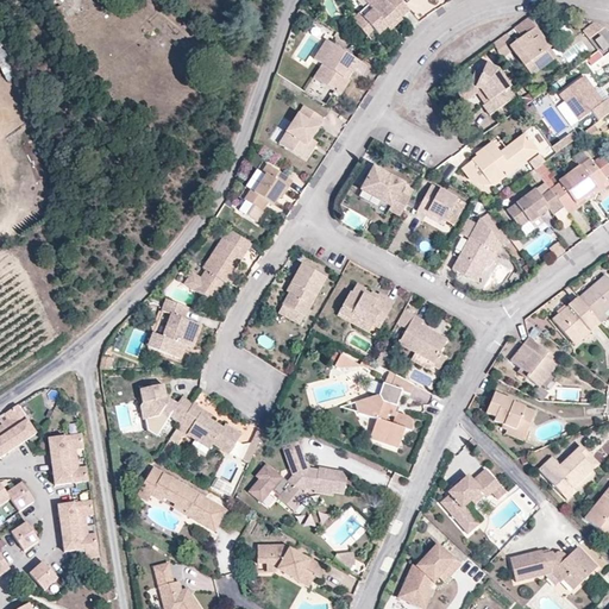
[(378,35),(387,26),(399,16),(400,18),(408,10),(400,0),(385,0),(385,1),(384,0),(363,0),(368,5),(351,19),(365,35),(372,29),(378,35)]
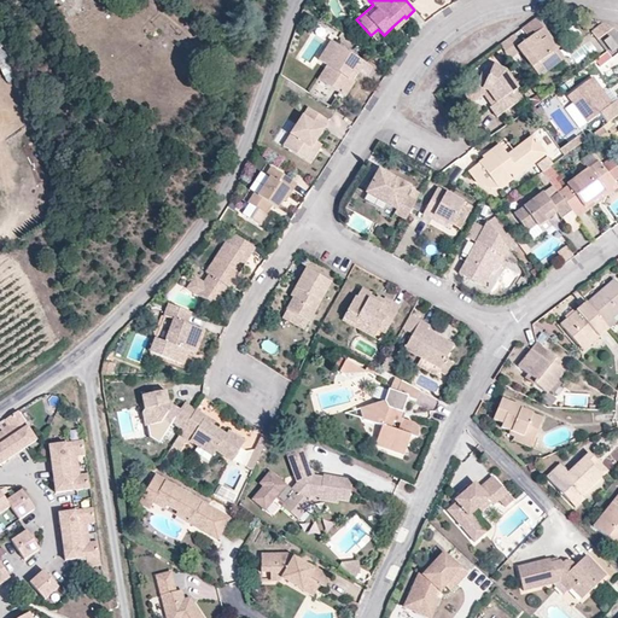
[(407,19),(406,18),(404,16),(392,27),(395,30),(407,19)]
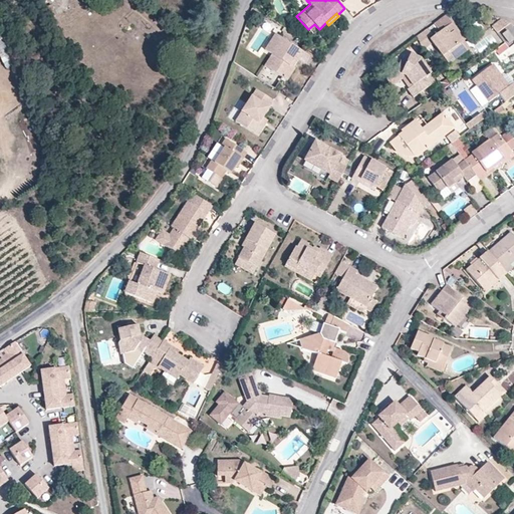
[(461,42),(453,31),(456,28),(452,22),(451,23),(445,15),(434,23),(440,31),(430,38),(448,63),(469,48),(463,40),(461,42)]
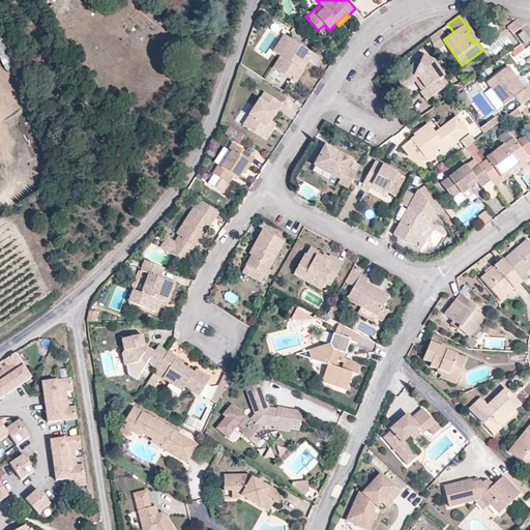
[(511,33),(525,24),(518,19),(507,27),(511,33)]
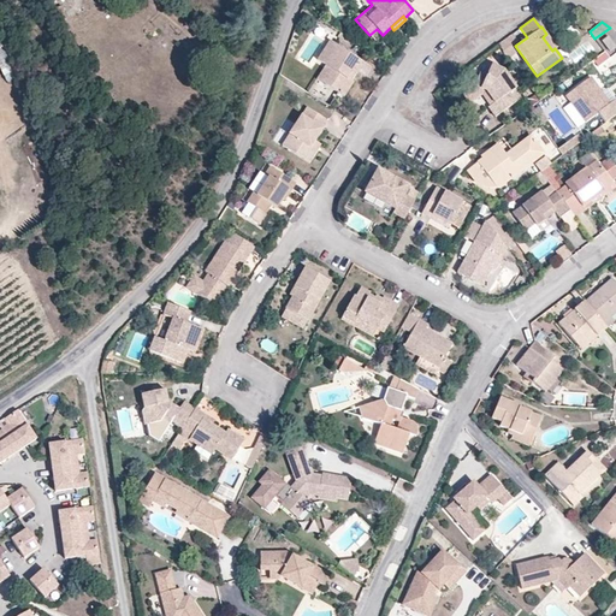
[(510,46),(516,40),(511,34),(498,43),(508,58),(515,52),(510,46)]
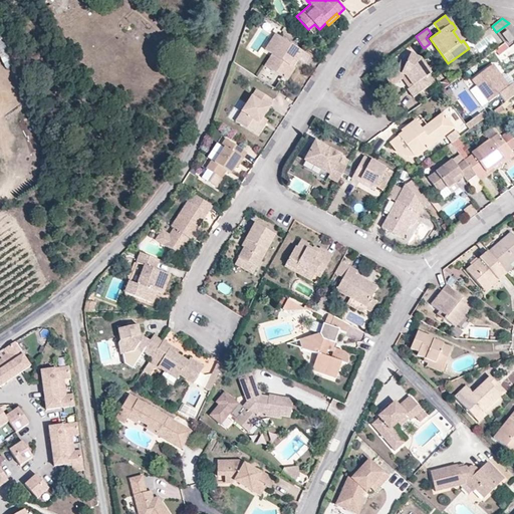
[(464,39),(456,28),(453,31),(461,42),(463,40),(464,39)]
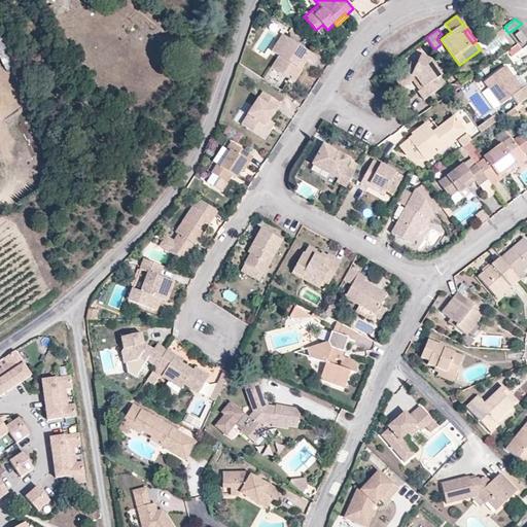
[(526,39),(520,31),(515,35),(521,43),(526,39)]
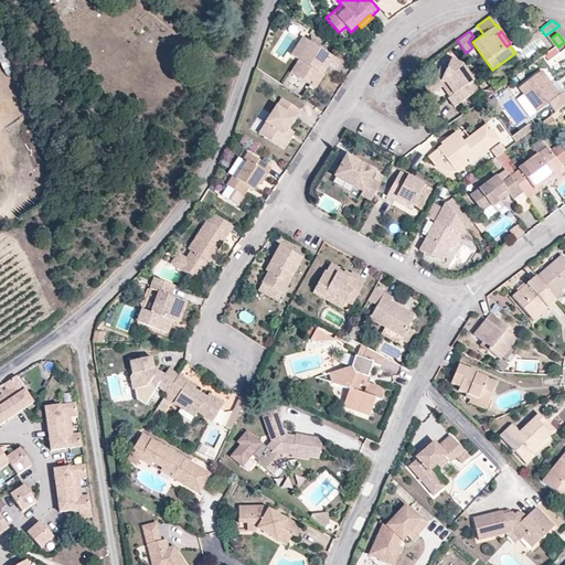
[(289,54),(297,60),(306,64),(297,77),(313,88),(322,75),(320,73),(316,71),(322,62),(326,64),(333,70),(339,61),(300,36),(289,54)]
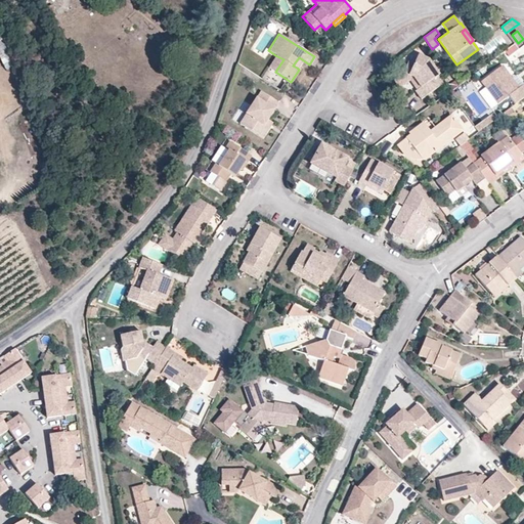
[(12,54),(3,38),(0,40),(0,55),(3,60),(12,54)]
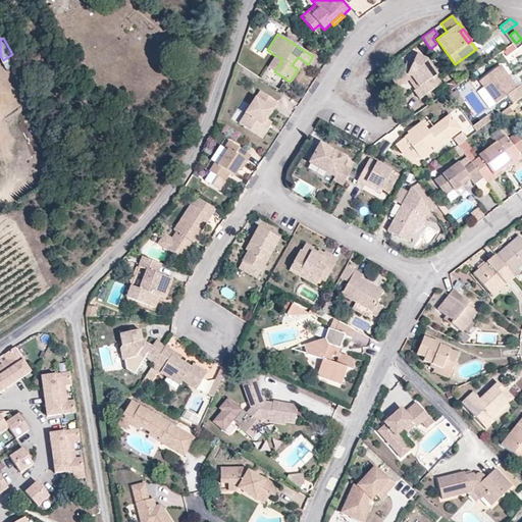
[(274,71),(282,59),(274,55),(267,66),(274,71)]
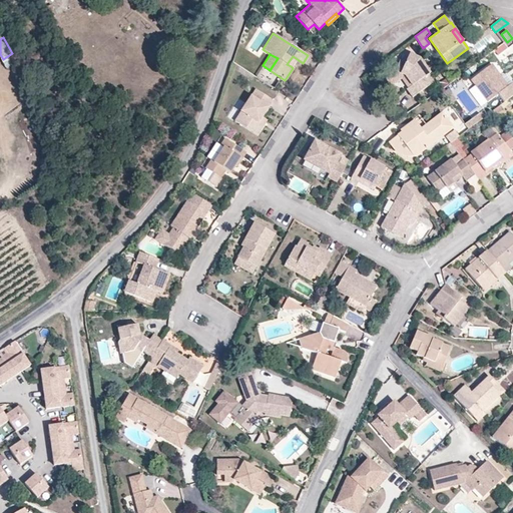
[(412,85),(408,88),(407,89),(412,96),(433,82),(428,74),(429,73),(419,58),(409,54),(404,63),(399,60),(397,64),(382,74),(390,85),(401,78),(405,75),(412,85)]
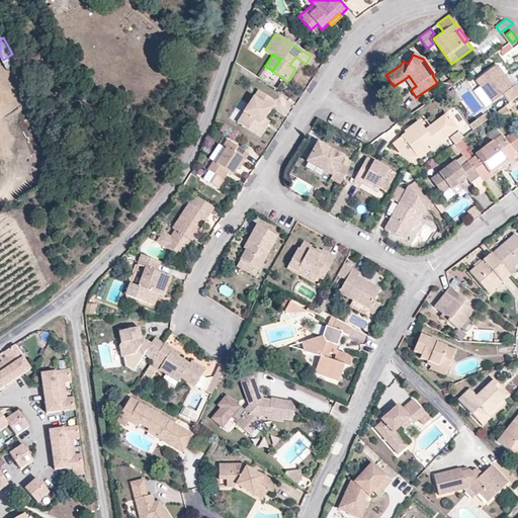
[(293,67),(298,59),(295,57),(289,65),(293,67)]
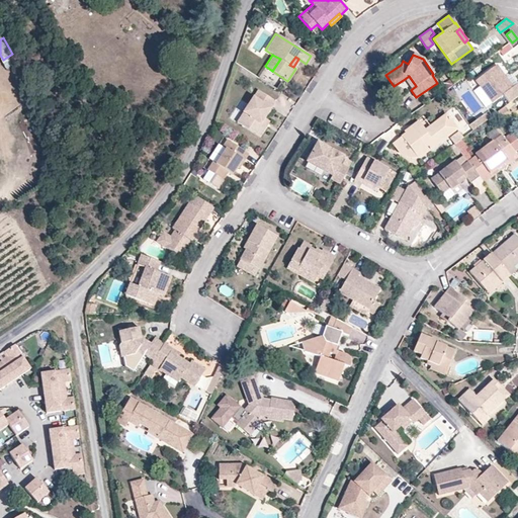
[(517,82),(517,83),(512,87),(507,80),(506,78),(496,65),(476,80),(480,86),(492,102),(502,94),(508,102),(517,95),(517,82)]
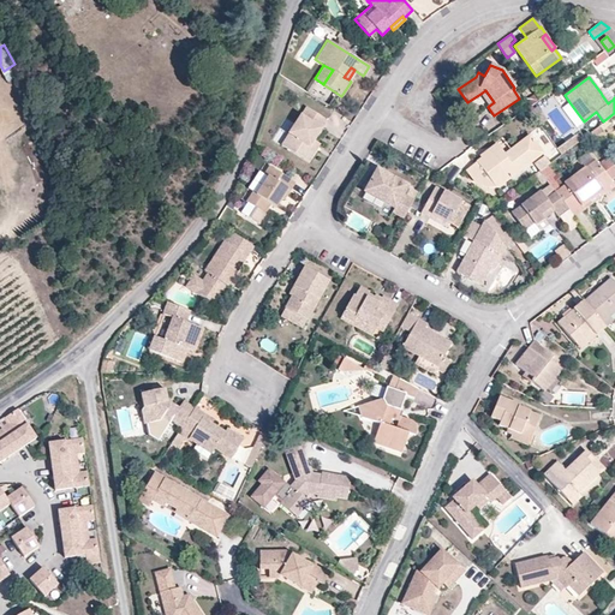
[(614,99),(607,88),(601,93),(602,95),(608,103),(614,99)]
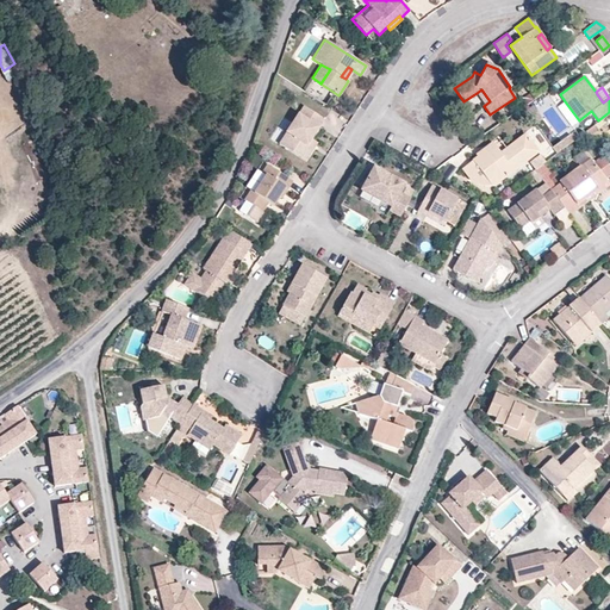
[(490,101),(481,89),(477,93),(485,105),(490,101)]
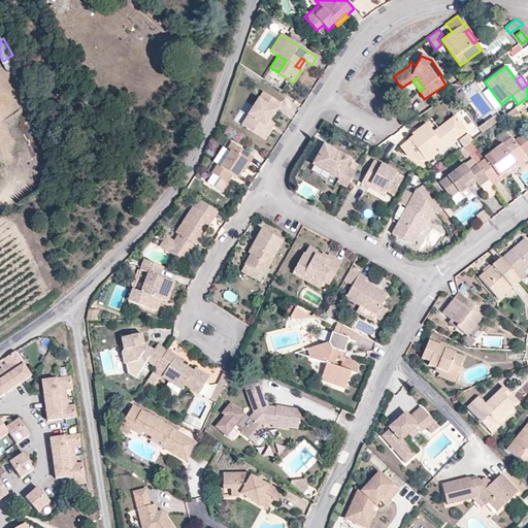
[(501,104),(489,88),(482,93),(494,109),(501,104)]
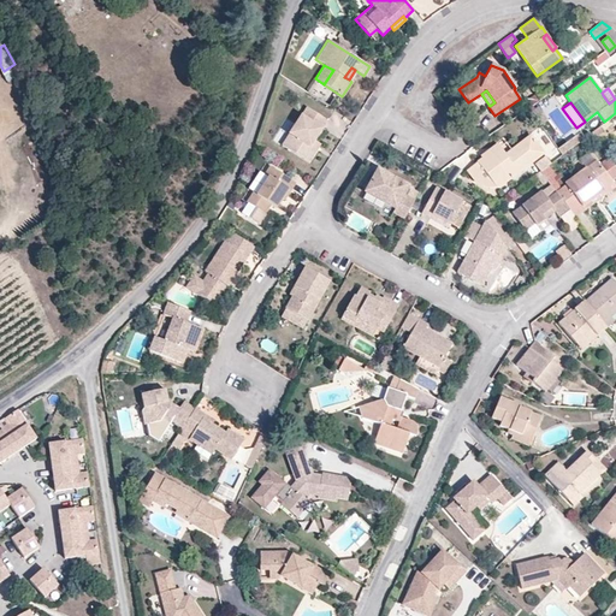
[(308,148),(313,141),(326,120),(304,107),(280,144),(307,163),(314,152),(308,148)]
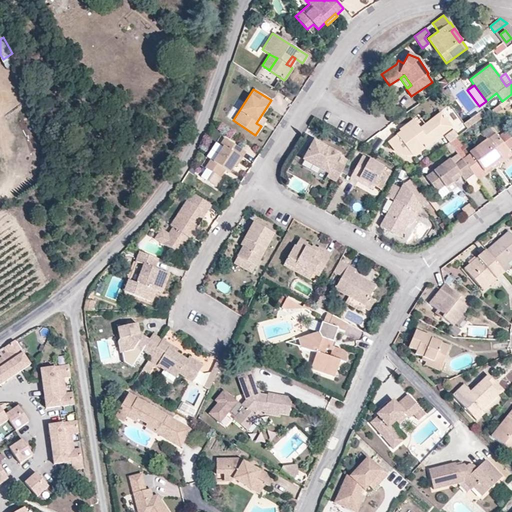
[(455,99),(447,89),(441,93),(449,103),(455,99)]
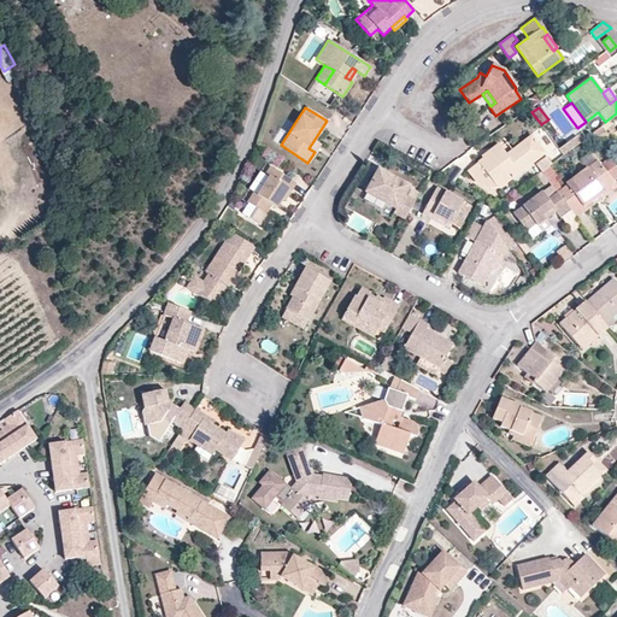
[(563,154),(586,137),(581,131),(558,148),(563,154)]
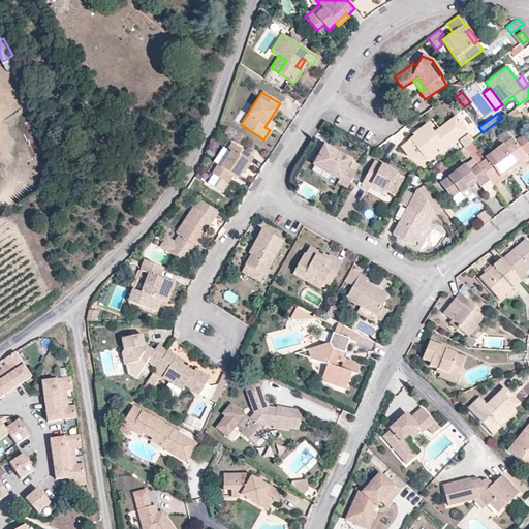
[(418,131),(413,136),(400,146),(407,155),(416,160),(428,160),(467,131),(455,116),(433,133),(427,124),(417,130),(418,131)]
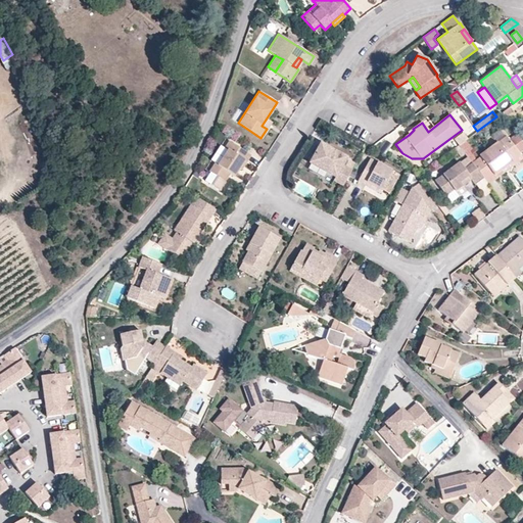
[(267,129),(270,123),(266,120),(262,126),(267,129)]
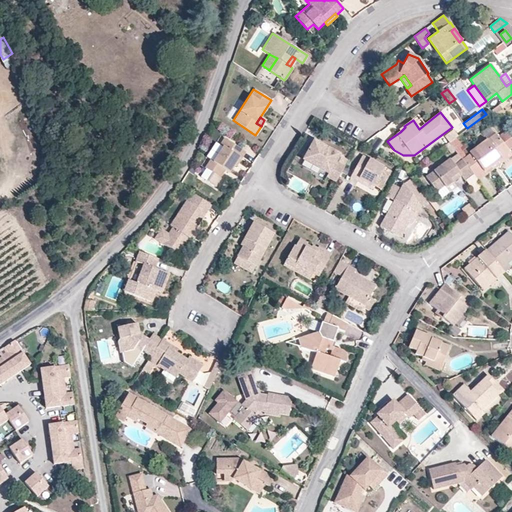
[(455,138),(458,136),(454,130),(445,137),(449,142),(455,138)]
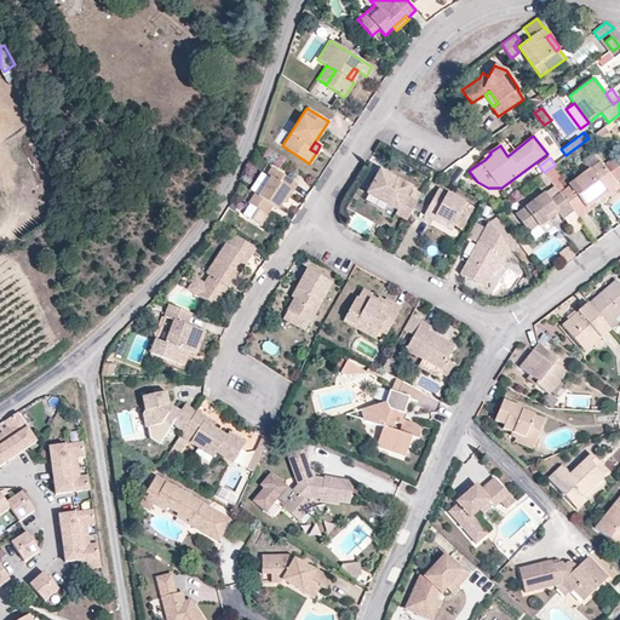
[(564,190),(560,194),(574,212),(579,219),(589,212),(586,208),(618,185),(615,182),(619,178),(619,167),(613,159),(603,166),(601,162),(569,185),(570,187),(564,190)]
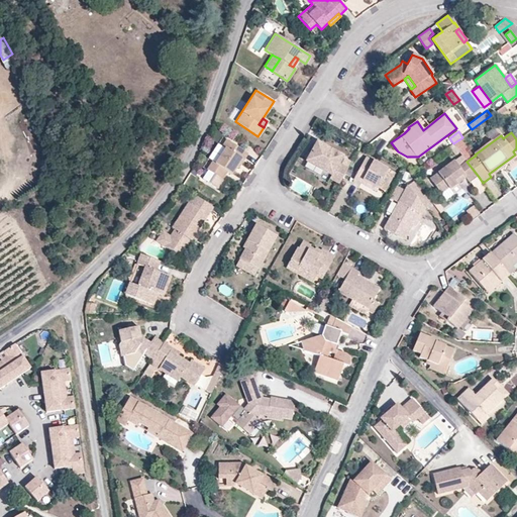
[(206,169),(207,170),(213,174),(207,183),(216,188),(221,180),(220,179),(225,171),(230,174),(235,166),(240,159),(242,160),(246,153),(225,139),(220,146),(224,148),(219,156),(214,164),(211,162),(206,169)]
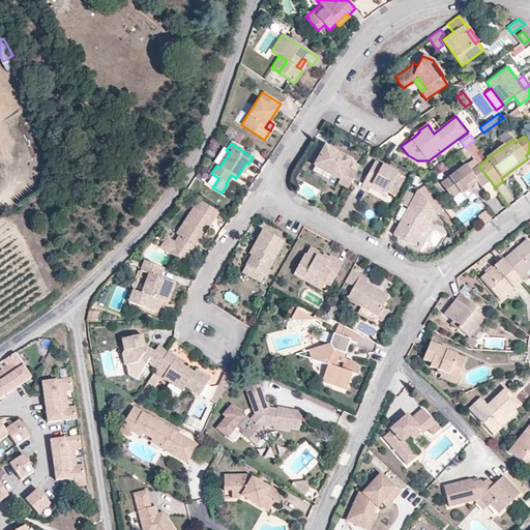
[(348,165),(352,157),(326,143),(319,155),(315,153),(312,158),(316,160),(315,163),(341,177),(339,181),(348,185),(357,170),(348,165)]
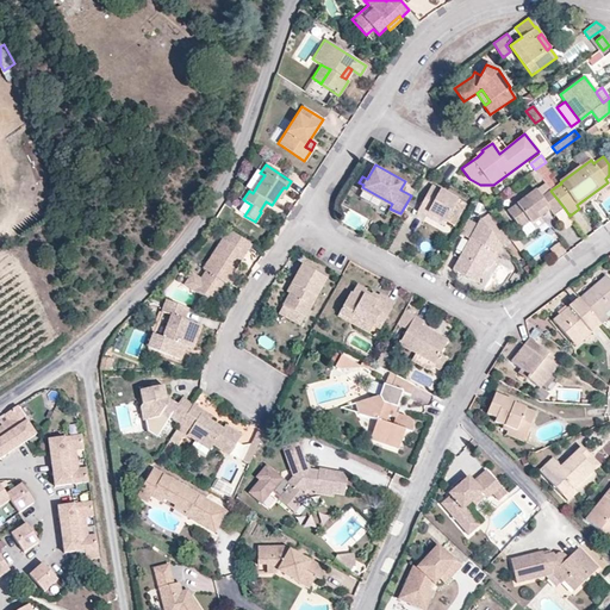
[(551,174),(542,165),(535,169),(535,170),(542,180),(545,184),(551,191),(555,187),(547,176),(551,174)]
